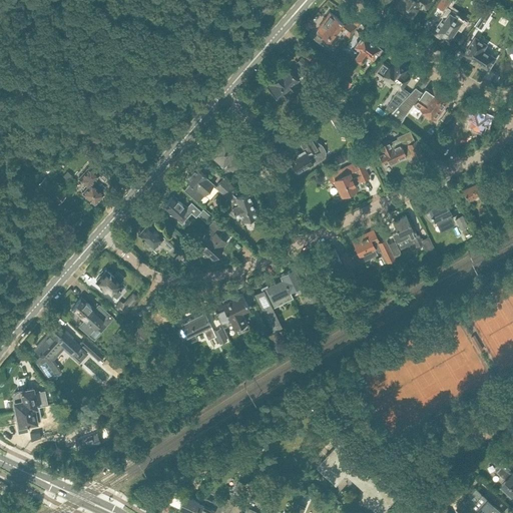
[(400,0),(396,5),(413,17),(421,5),(427,9),(433,0),(400,0)]
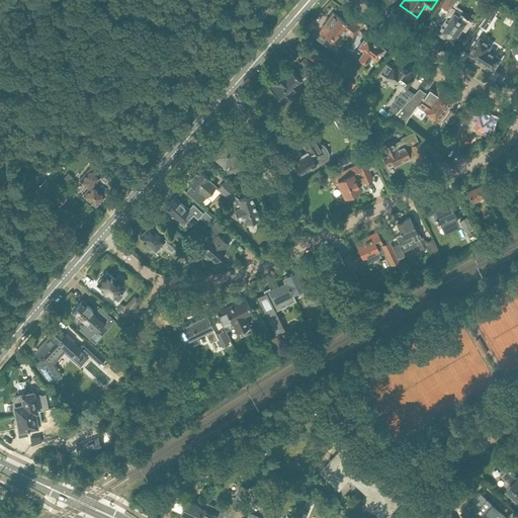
[(447,17),(437,31),(445,37),(446,34),(454,39),(462,27),(466,30),(471,23),(458,14),(460,12),(452,6),(452,7),(451,7),(455,0),(444,0),(442,4),(450,10),(446,16),(447,17)]
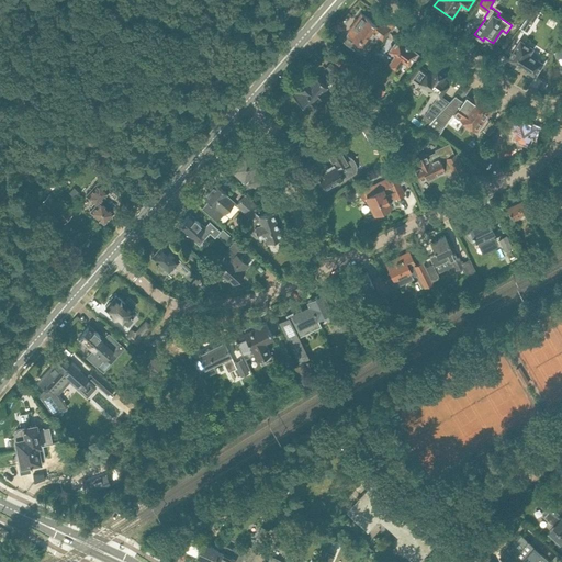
[(532,9),(520,27),(528,32),(539,13),(532,9)]
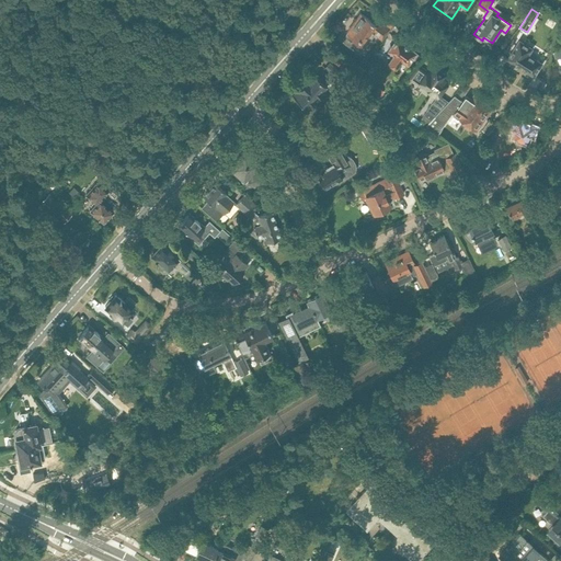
[(375,23),(361,13),(341,41),(352,48),(357,41),(364,46),(373,34),(381,39),(389,29),(377,20),(375,23)]
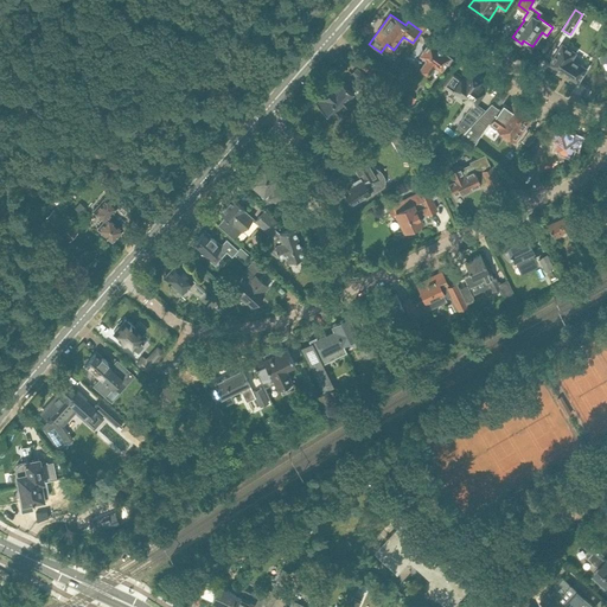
[(429,42),(420,55),(426,59),(419,68),(428,75),(434,66),(440,70),(449,57),(429,42)]
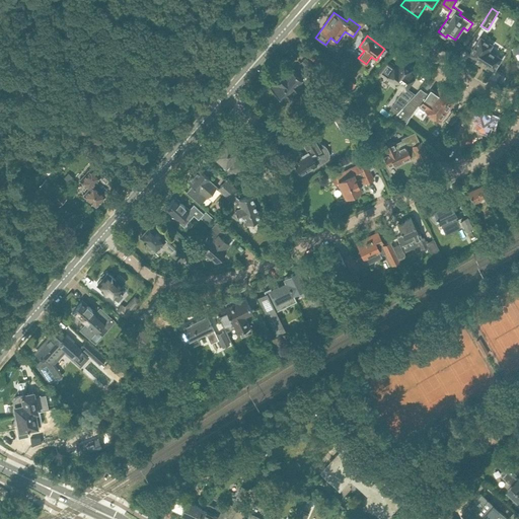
[(470,55),(495,70),(502,58),(489,50),(493,45),(480,38),(470,55)]
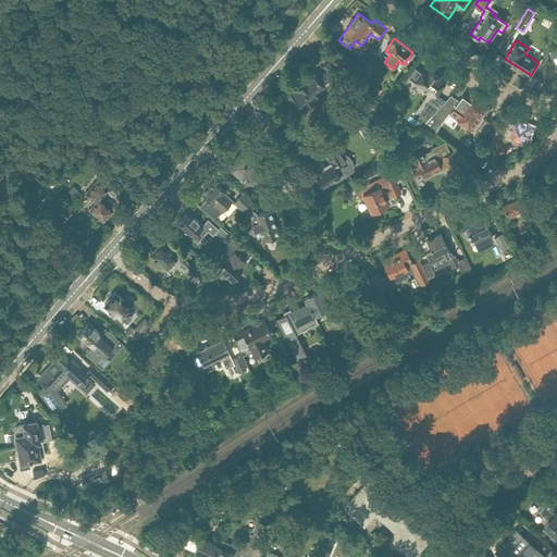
[(348,63),(335,52),(329,59),(346,73),(349,69),(346,65),(348,63)]
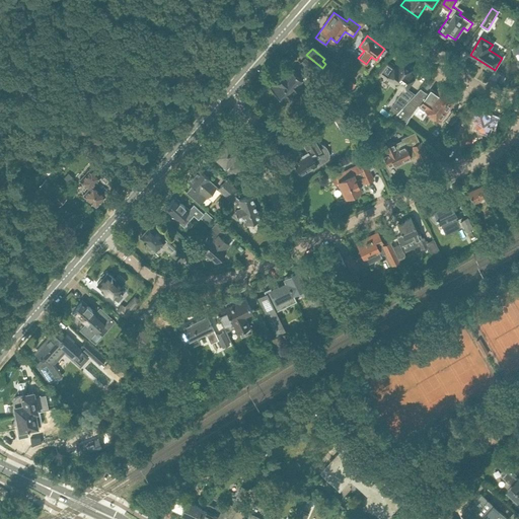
[(296,84),(301,78),(306,82),(312,73),(316,69),(304,58),(300,62),(302,64),(294,72),(289,67),(271,88),(283,99),(286,95),(288,97),(292,93),(290,91),(293,88),(294,89),(298,85),(296,84)]
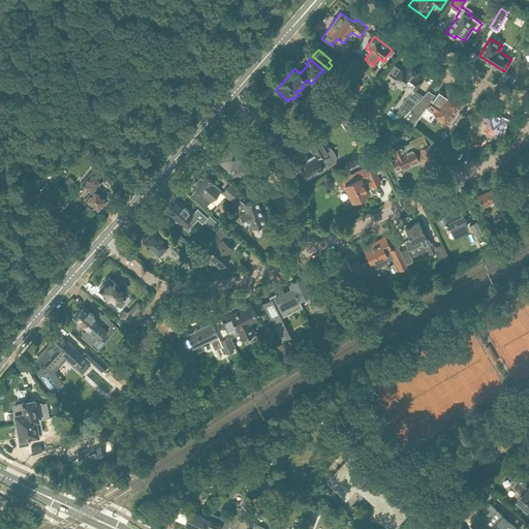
[(398,64),(391,73),(395,76),(404,84),(403,86),(410,91),(412,89),(415,91),(424,79),(426,75),(419,71),(422,68),(409,60),(404,68),(402,66),(398,64)]
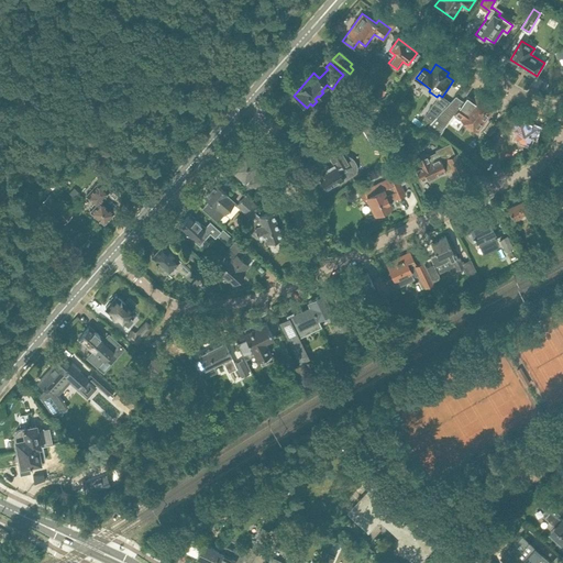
[(360,67),(353,77),(360,81),(367,72),(360,67)]
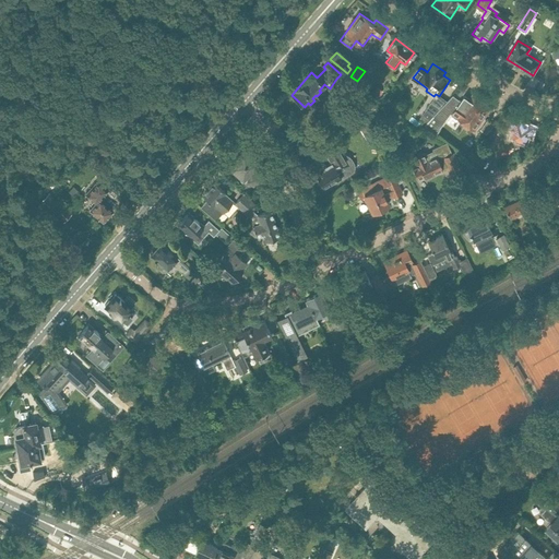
[(461,102),(453,96),(440,110),(433,116),(444,123),(451,114),(475,130),(491,107),(473,94),(470,99),(464,96),(461,102)]
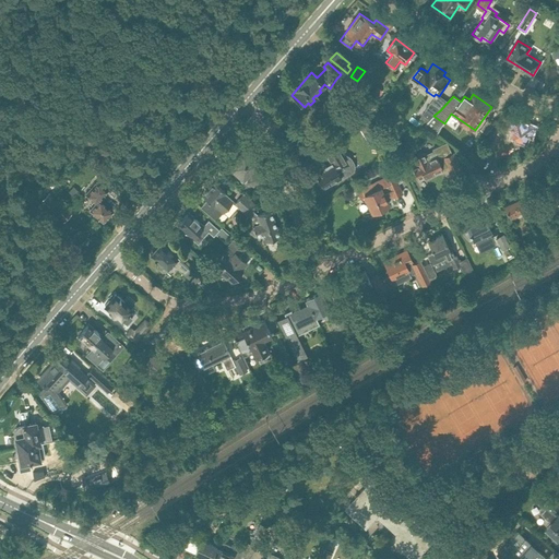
[(430,103),(420,117),(427,122),(433,116),(440,110),(430,103)]
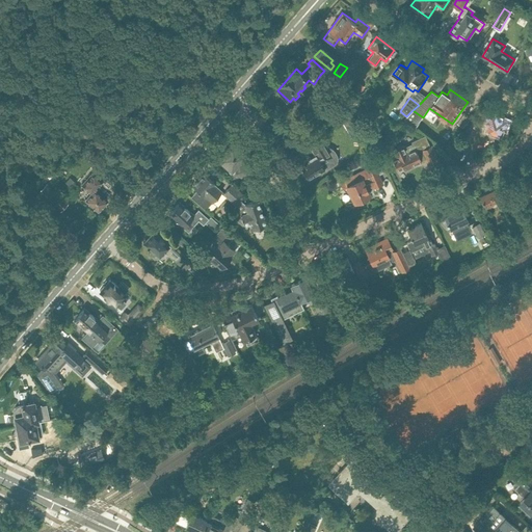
[(487,122),(484,121),(482,127),(487,129),(486,129),(500,134),(503,129),(506,130),(509,121),(490,113),(487,122)]
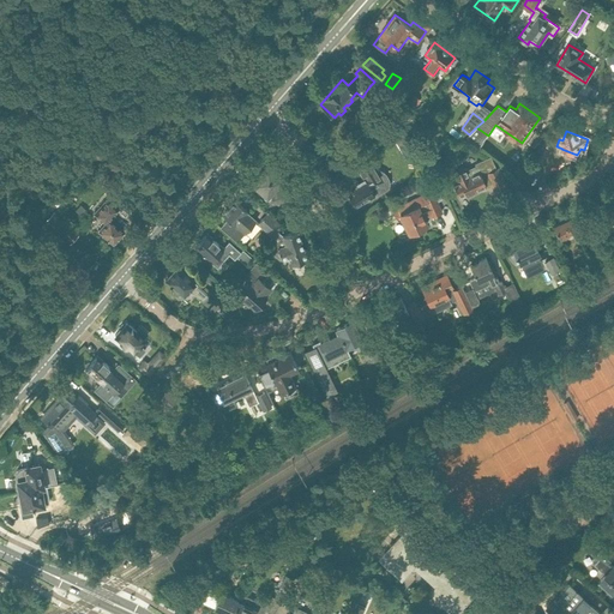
[(535,132),(528,143),(535,148),(542,137),(535,132)]
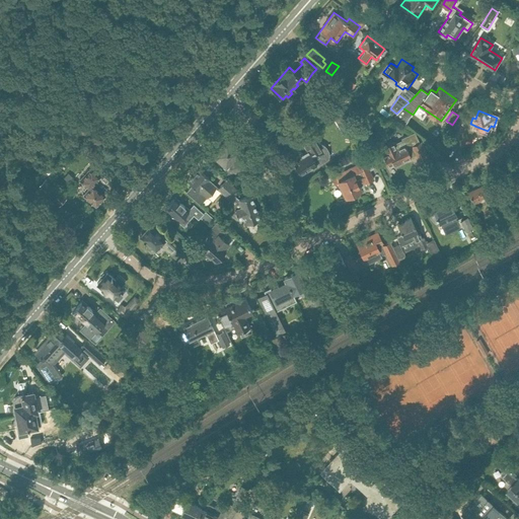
[(316,163),(317,165),(328,158),(328,157),(328,155),(328,154),(328,152),(328,151),(327,149),(326,147),(325,146),(323,145),(322,144),(321,144),(320,143),(319,143),(318,143),(313,135),(311,131),(300,138),(302,141),(307,150),(296,157),(297,158),(293,161),(300,173),(316,163)]
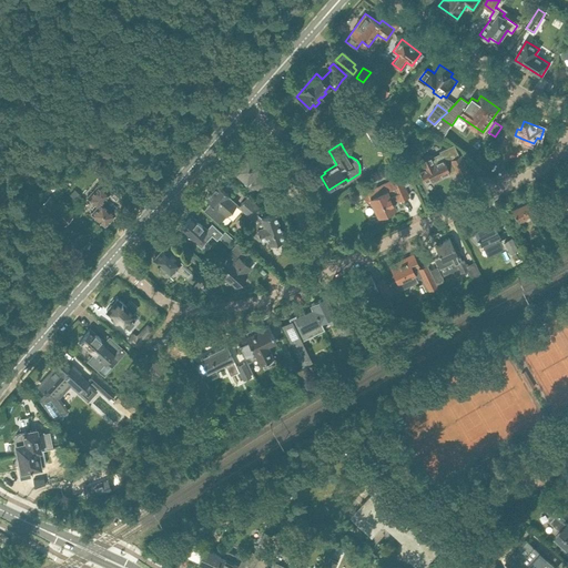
[(438,151),(439,152),(432,156),(432,155),(419,161),(422,166),(418,168),(425,183),(432,180),(432,181),(449,173),(447,166),(452,164),(457,174),(466,170),(463,163),(467,162),(464,156),(463,156),(460,153),(458,154),(453,144),(438,151)]
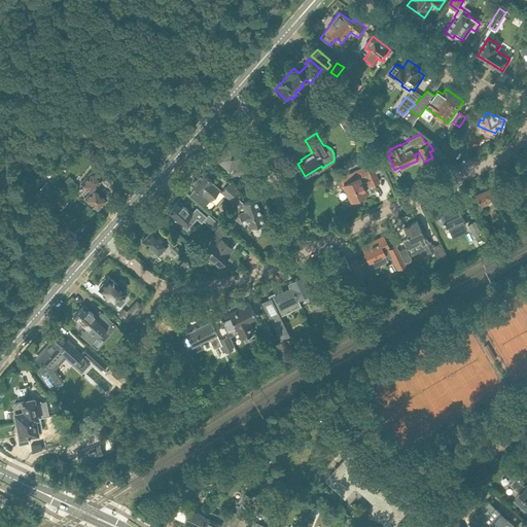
[(225,164),(224,165),(225,167),(225,168),(226,169),(227,170),(229,170),(231,176),(237,174),(237,173),(247,170),(245,163),(238,165),(236,161),(241,153),(238,150),(239,148),(230,140),(221,149),(223,151),(217,156),(225,164)]
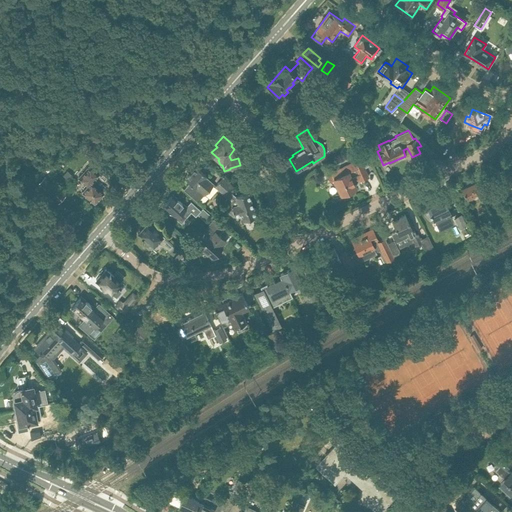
[(437,150),(441,144),(432,138),(428,144),(437,150)]
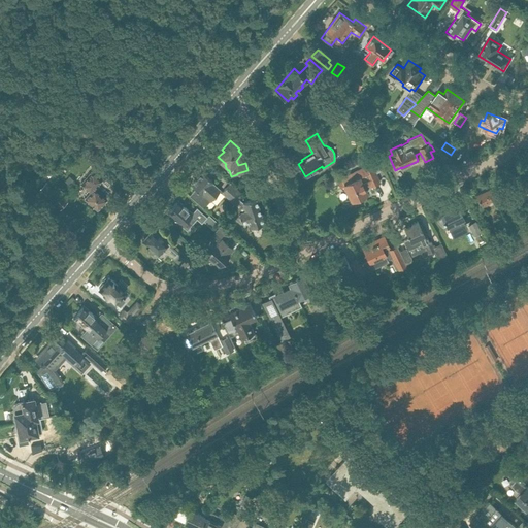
[(375,158),(372,150),(364,154),(367,162),(375,158)]
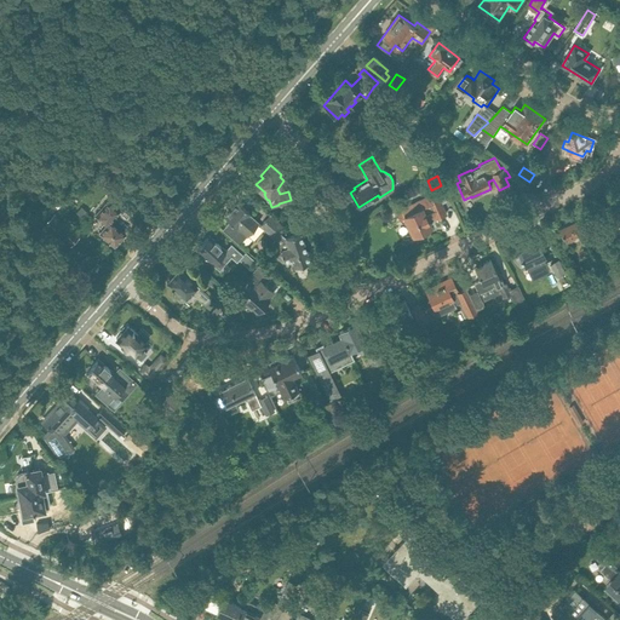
[(428,223),(446,214),(436,193),(396,211),(400,219),(405,217),(413,235),(430,227),(428,223)]
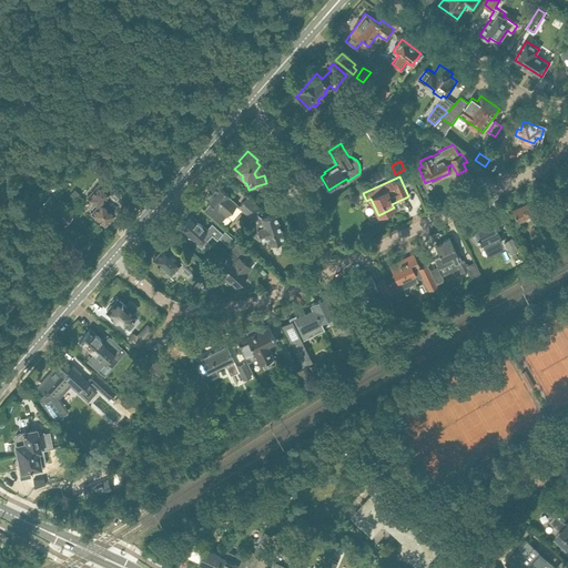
[(100,183),(87,198),(97,206),(91,213),(104,225),(114,214),(102,202),(111,192),(100,183)]
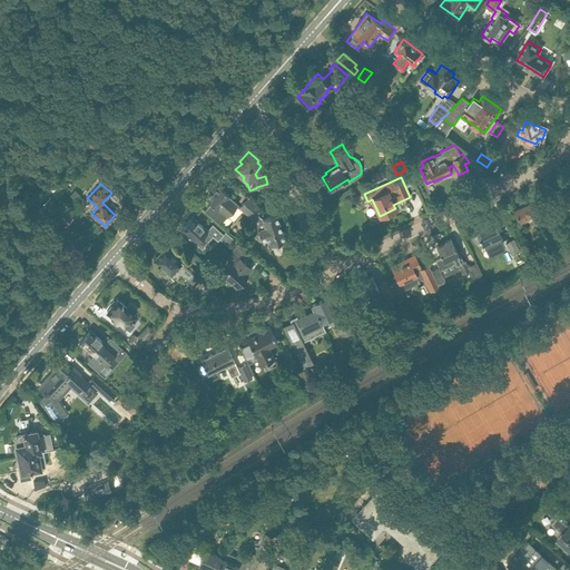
[(229,197),(231,196),(218,186),(206,199),(212,204),(205,210),(219,224),(227,216),(237,205),(229,197)]
